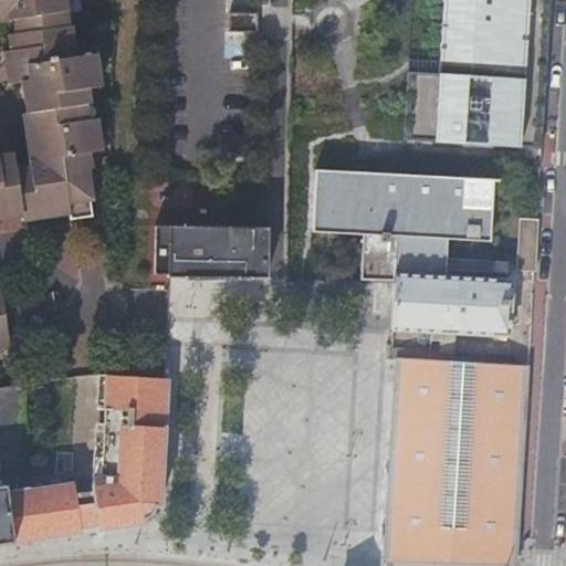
[(0,0),(0,221),(12,220),(12,216),(21,215),(22,220),(69,215),(70,219),(91,217),(88,192),(92,192),(90,176),(86,177),(85,170),(92,169),(90,154),(103,152),(98,119),(80,123),(79,106),(82,106),(80,91),(87,90),(101,87),(96,55),(73,59),(73,52),(75,52),(73,37),(71,37),(65,0),(0,0),(0,20),(3,22),(16,20),(18,35),(20,51),(11,52),(6,53),(10,84),(25,82),(27,88),(23,90),(25,104),(29,104),(30,114),(27,114),(28,124),(24,125),(25,139),(30,139),(31,148),(29,154),(30,167),(17,168),(16,163),(0,164),(0,0)]
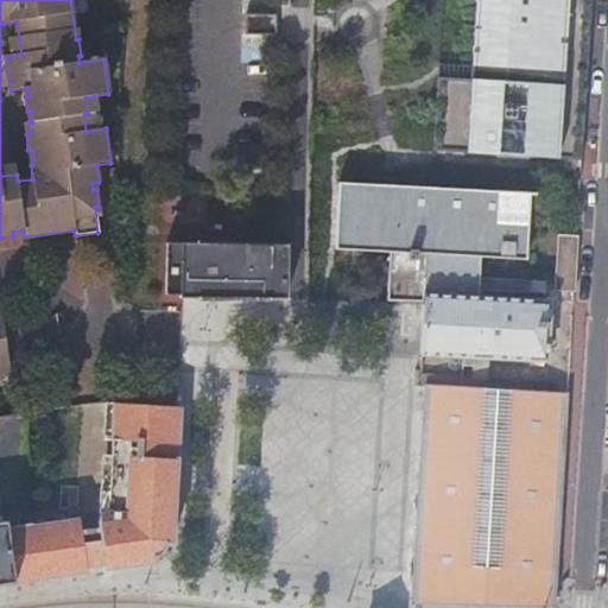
[(475,0),(472,80),(438,78),(434,151),(582,159),(590,0),(475,0)]
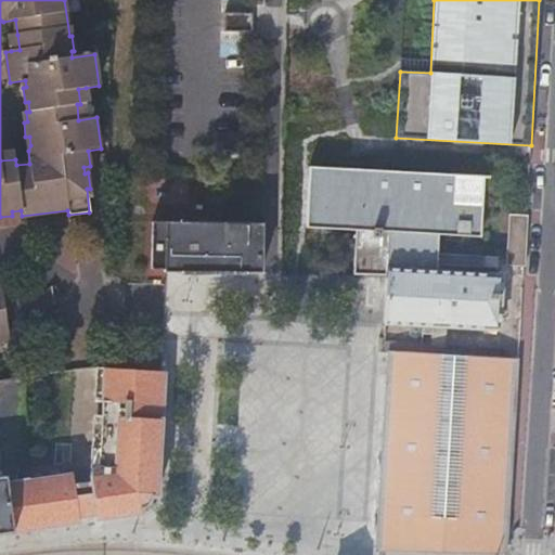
[(252,30),(252,14),(226,13),(226,30),(252,30)]
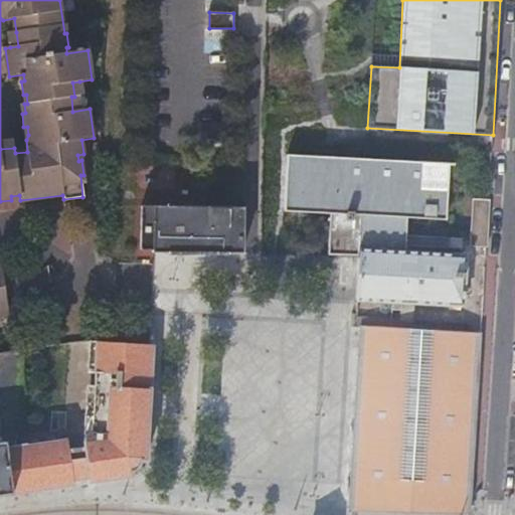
[(18,46),(16,32),(8,33),(10,47),(18,46)]
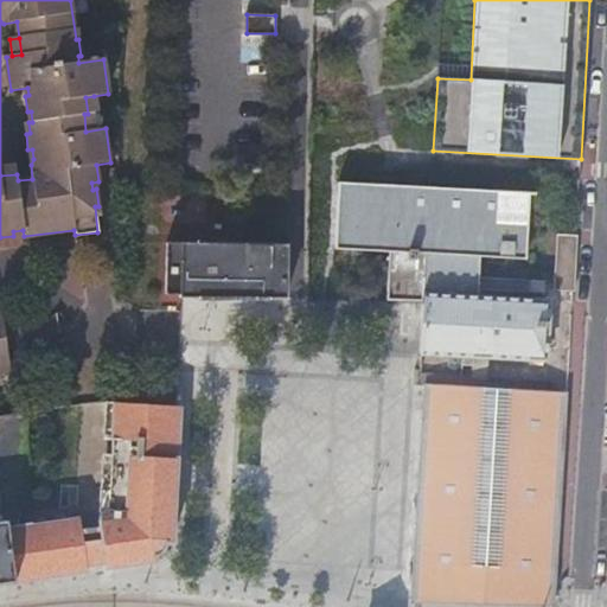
[(85,97),(88,114),(96,113),(94,96),(85,97)]
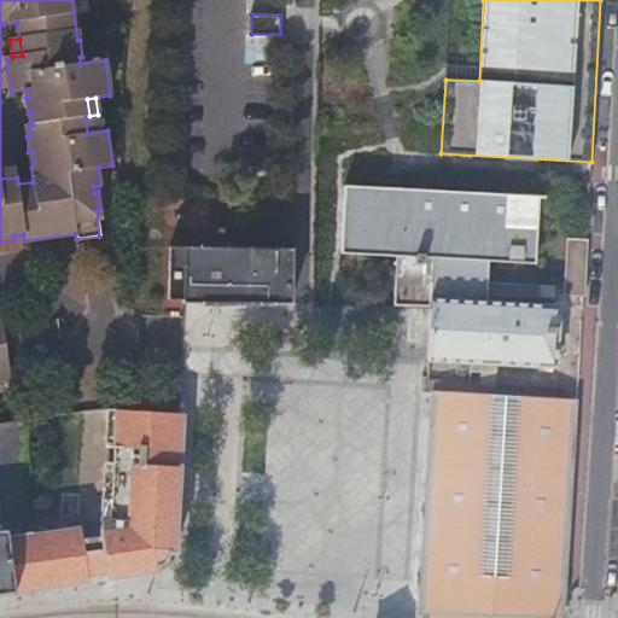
[(16,168),(0,169),(0,179),(17,178),(16,168)]
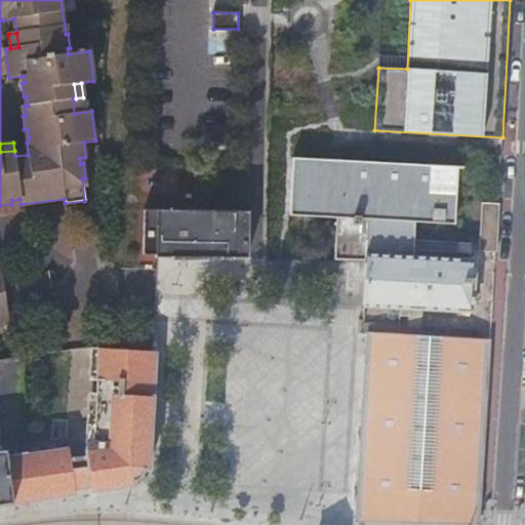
[(336,216),(333,260),(347,260),(364,260),(363,307),(408,309),(420,309),(472,311),(474,259),(413,256),(414,251),(414,241),(415,219),(453,221),(453,223),(455,223),(457,169),(462,169),(462,167),(295,160),(294,159),(294,158),(292,158),(289,214),(290,214),(336,216)]
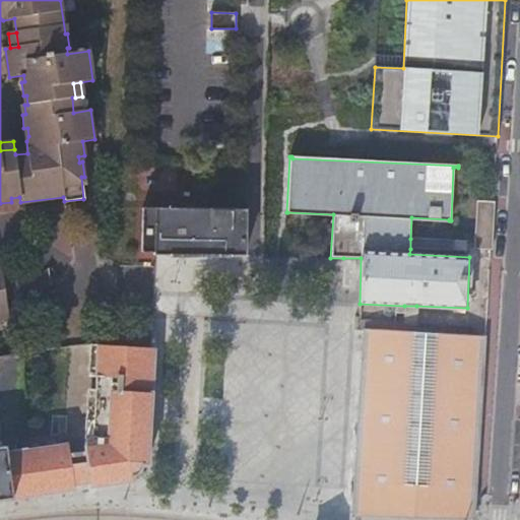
[(491,247),(494,201),(478,201),(475,246),(491,247)]
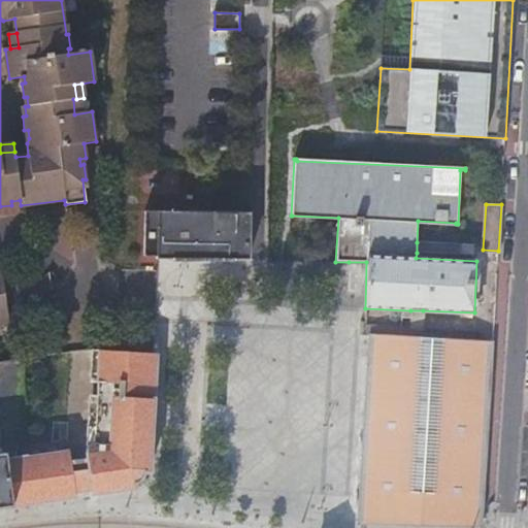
[(211,258),(249,259),(250,212),(145,210),(144,255),(157,255),(157,258),(194,258),(195,260),(197,260),(197,258),(207,258),(207,260),(210,260),(211,258)]
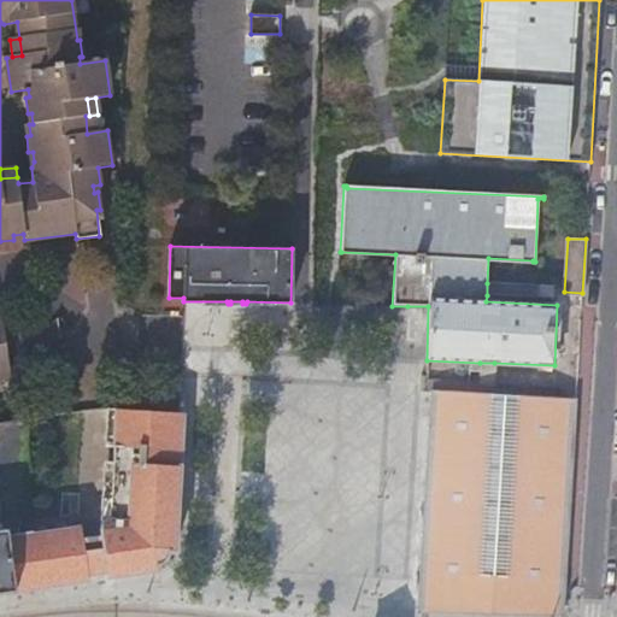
[(552,287),(487,283),(487,295),(552,299),(552,287)]
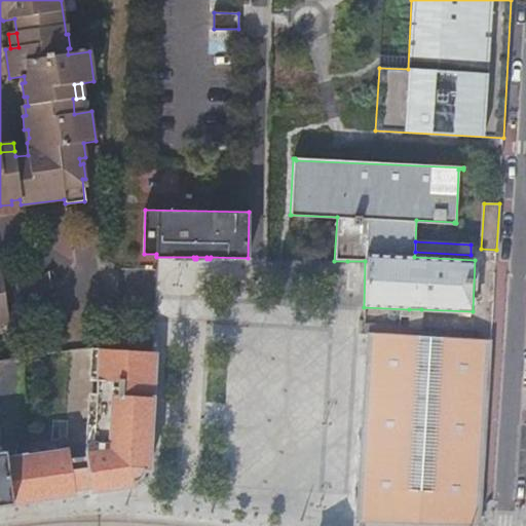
[(0,321),(0,320),(8,318),(1,270),(0,270),(0,321)]
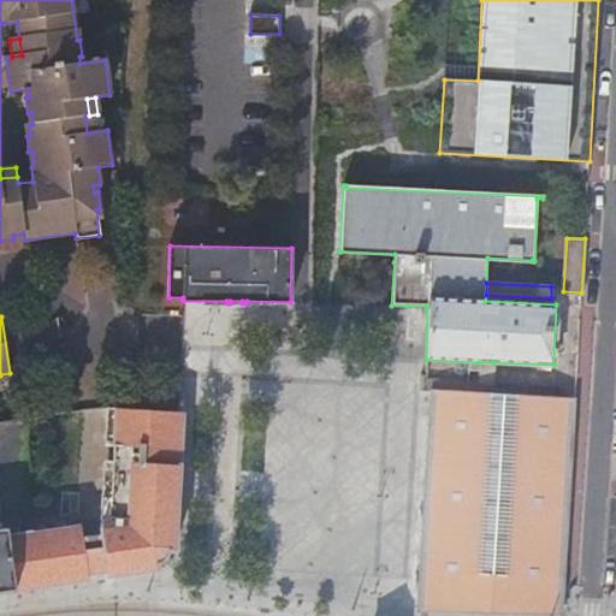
[(53,320),(64,327),(64,326),(64,323),(61,318),(59,317),(57,317),(57,319),(53,320)]
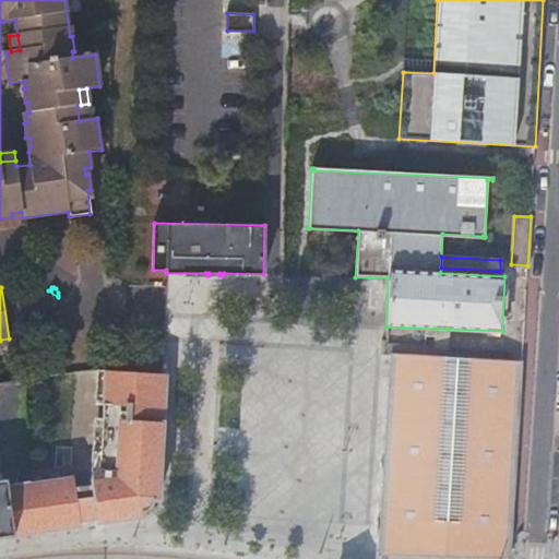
[(57,298),(58,297),(48,290),(48,292),(47,294),(47,297),(49,300),(50,301),(54,301),(54,300),(57,298)]
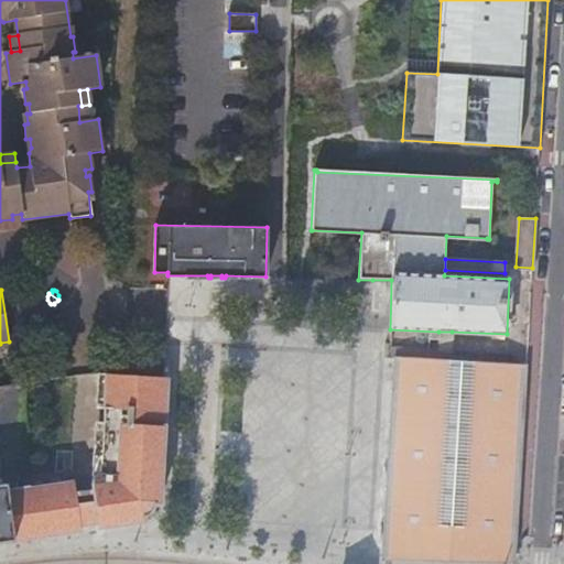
[(386,358),(513,364),(514,354),(451,350),(452,332),(438,332),(438,349),(387,347),(386,358)]
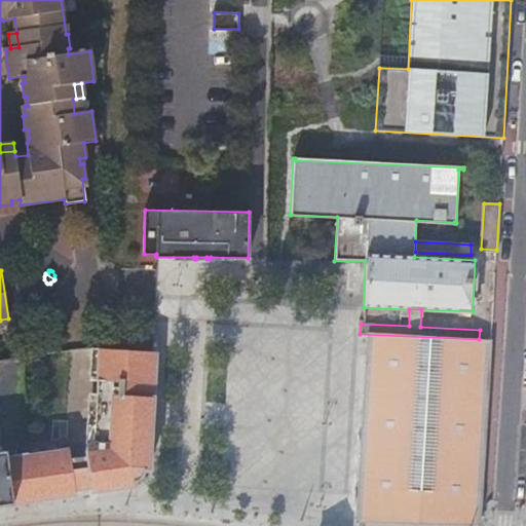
[(296,327),(295,342),(317,343),(318,328),(296,327)]
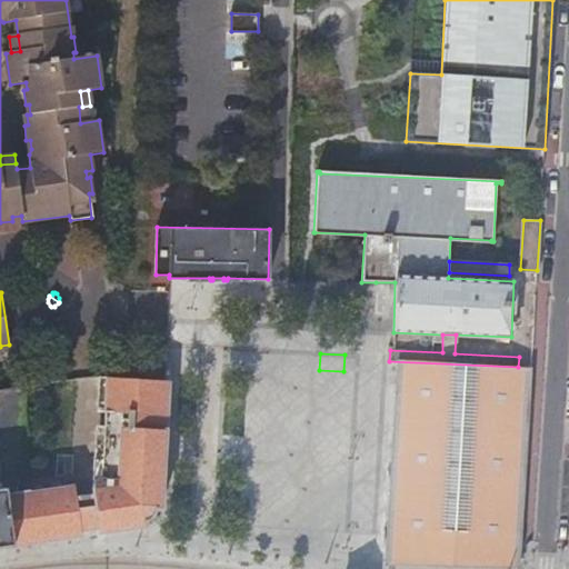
[(519,543),(531,368),(518,367),(389,361),(387,417),(383,525),(380,525),(383,562),(518,566),(519,543)]
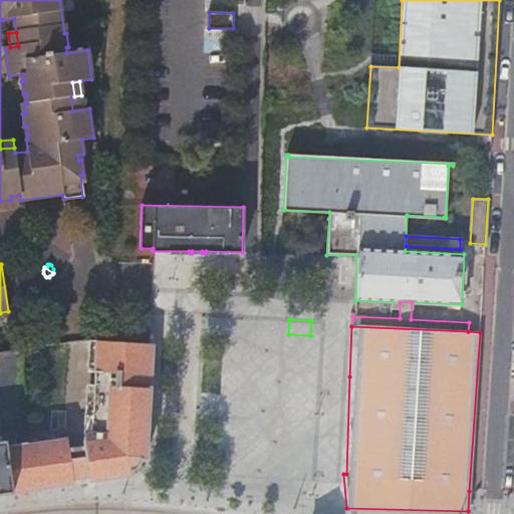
[(7,450),(12,493),(73,484),(72,479),(89,477),(90,481),(131,475),(131,470),(141,459),(145,460),(152,344),(96,341),(91,431),(88,431),(86,432),(83,436),(83,440),(84,447),(73,449),(73,451),(69,452),(67,441),(20,448),(14,444),(13,449),(7,450)]
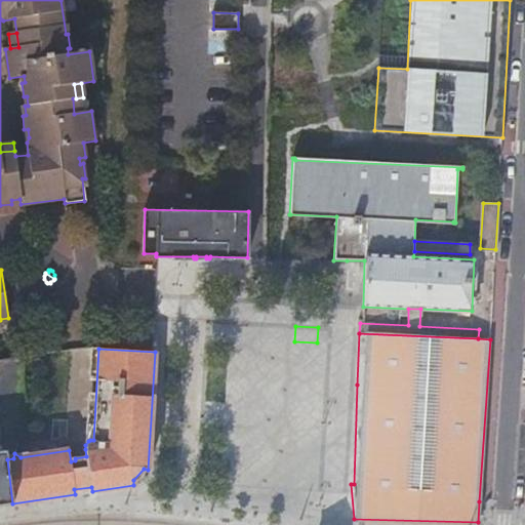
[(0,505),(12,503),(7,459),(6,457),(13,457),(25,411),(22,358),(0,360),(0,505)]
